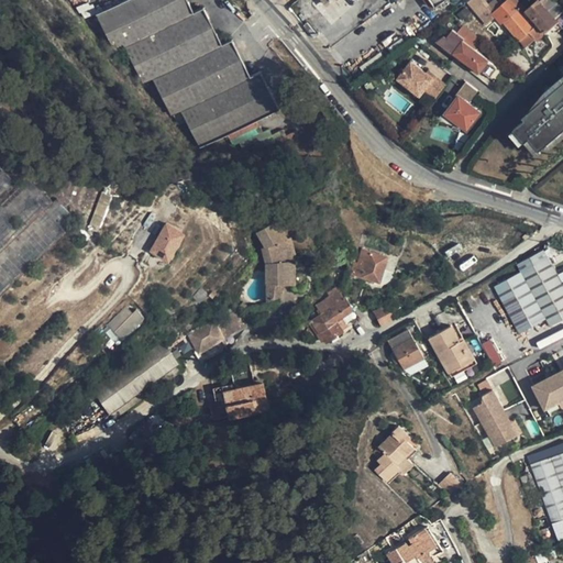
[(123,47),(130,58),(141,81),(142,84),(152,79),(222,44),(203,7),(194,11),(188,0),(123,0),(96,14),(102,28),(107,36),(114,52),(123,47)]
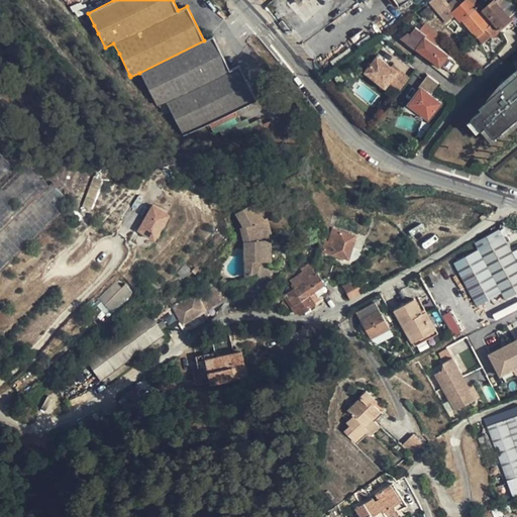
[(389,0),(396,9),(400,6),(396,0),(389,0)]
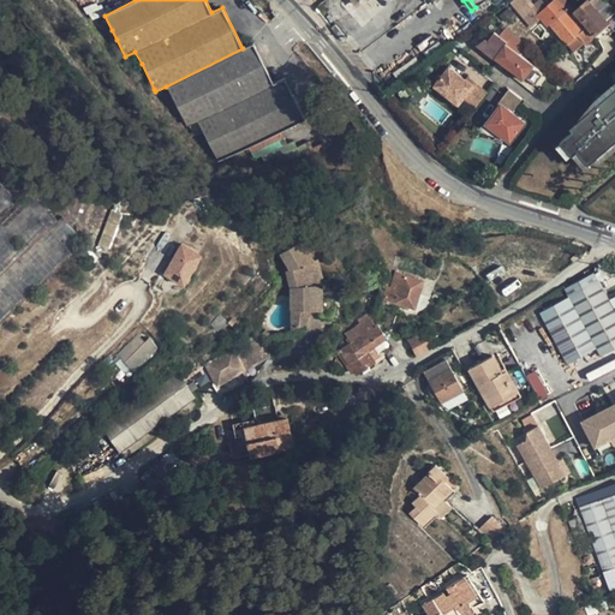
[(529,0),(511,0),(509,1),(521,16),(533,6),(529,0)]
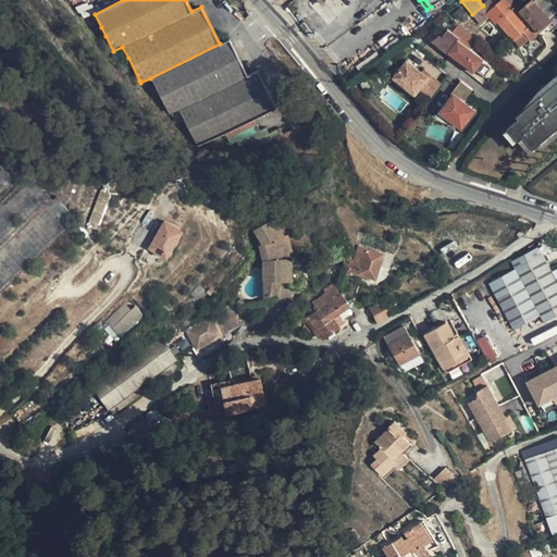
[(531,40),(548,25),(528,3),(516,13),(511,9),(510,9),(503,0),(489,12),(487,13),(490,16),(496,24),(498,23),(514,40),(523,32),(530,39),(531,40)]
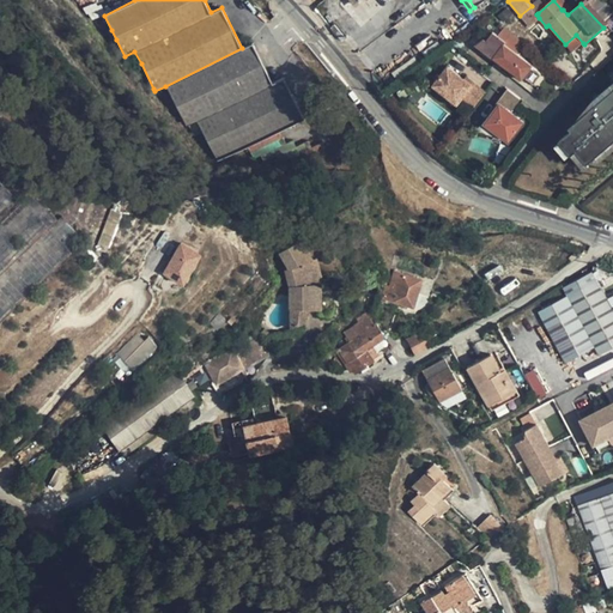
[(586,0),(584,0),(581,4),(604,28),(607,25),(612,30),(612,29),(612,11),(602,0),(588,0),(587,1),(586,0)]
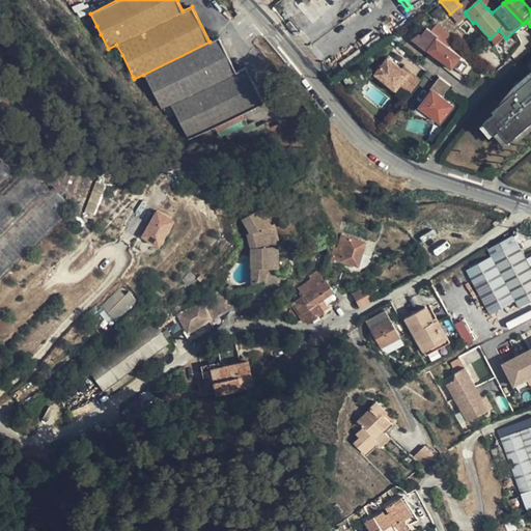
[(466,11),(460,5),(450,14),(458,23),(467,16),(465,12),(466,11)]
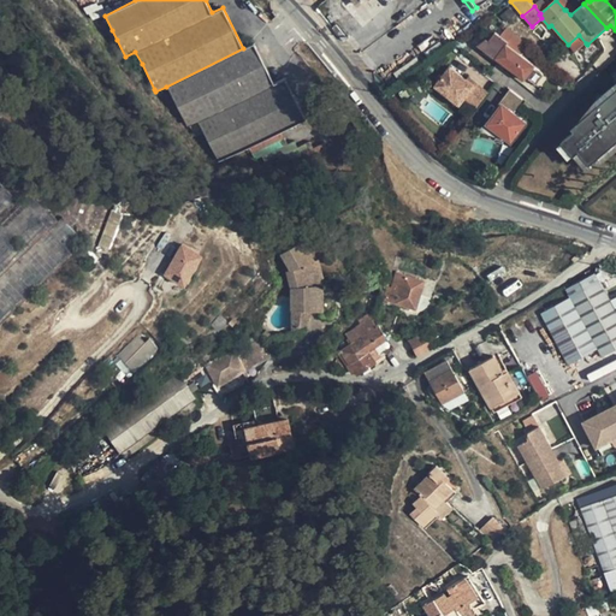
[(112,43),(117,40),(112,30),(107,33),(112,43)]
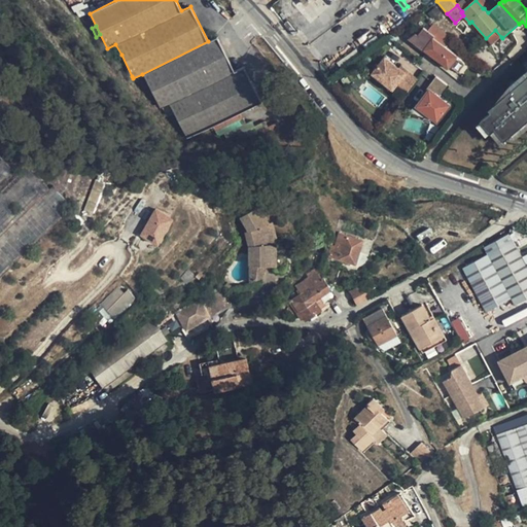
[(447,42),(425,26),(415,40),(429,50),(428,53),(449,69),(450,67),(458,73),(465,65),(457,59),(458,57),(444,45),(447,42)]
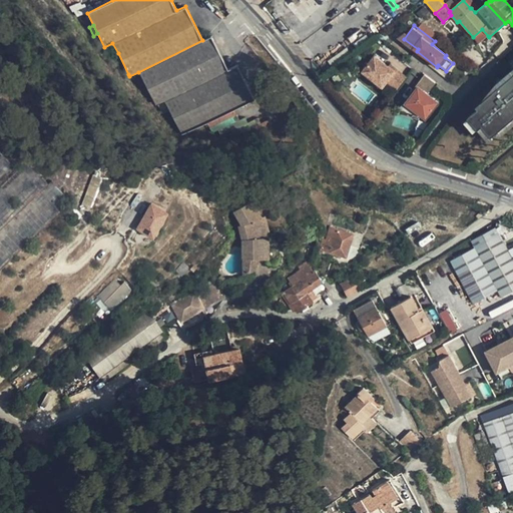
[(479,44),(488,36),(482,29),(473,37),(479,44)]
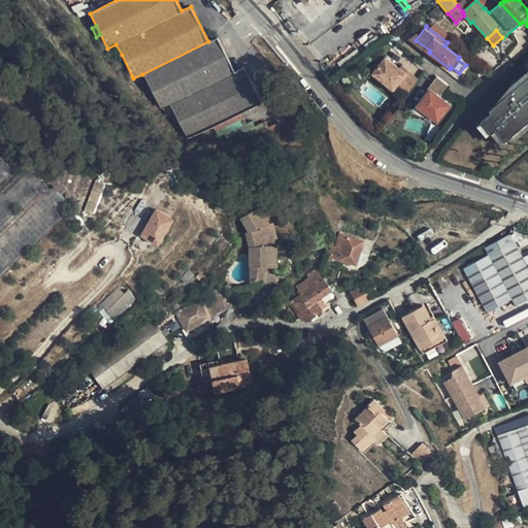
[(235,71),(218,36),(208,41),(142,74),(165,119),(173,113),(187,139),(261,101),(244,67),(235,71)]
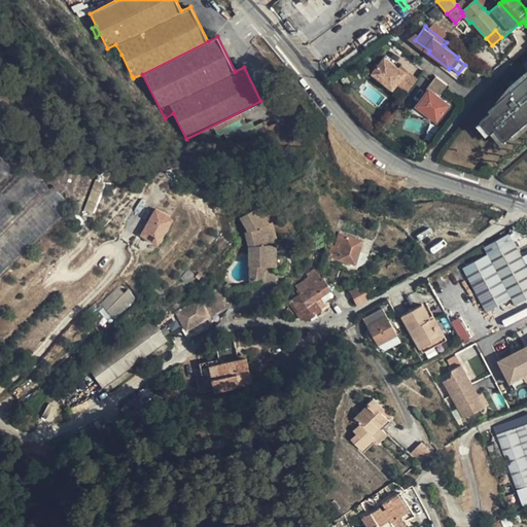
[(129,77),(132,76),(121,55),(117,57),(129,77)]
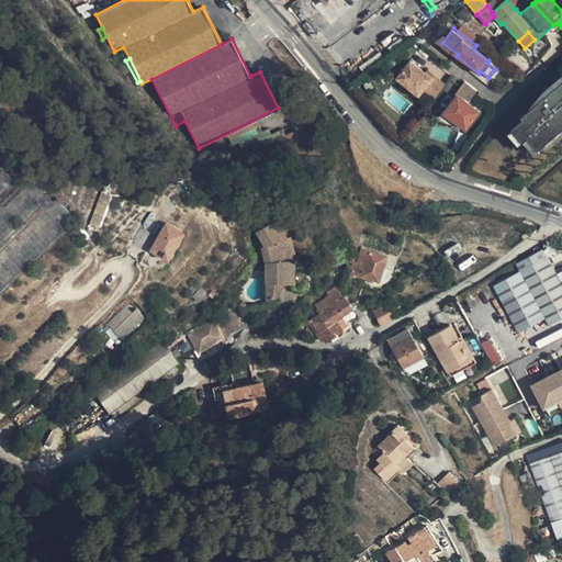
[(426,74),(412,62),(401,75),(423,92),(425,89),(435,98),(446,85),(428,70),(426,74)]
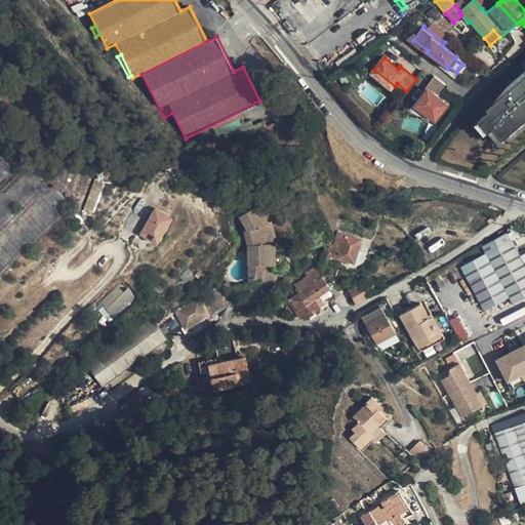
[(395,86),(374,70),(372,73),(392,89),(395,86)]
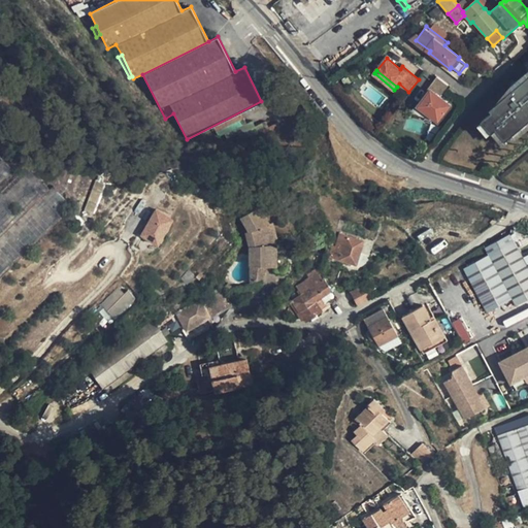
[(449,85),(437,76),(429,88),(431,90),(421,102),(441,118),(452,105),(439,96),(449,85)]
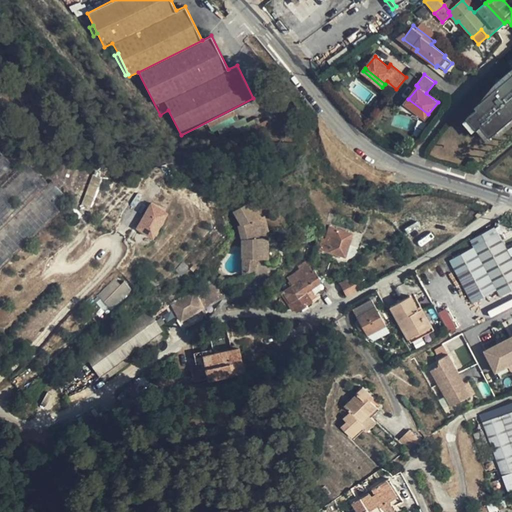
[(511,74),(476,106),(478,108),(468,117),(478,128),(482,125),(491,136),(511,118),(511,74)]
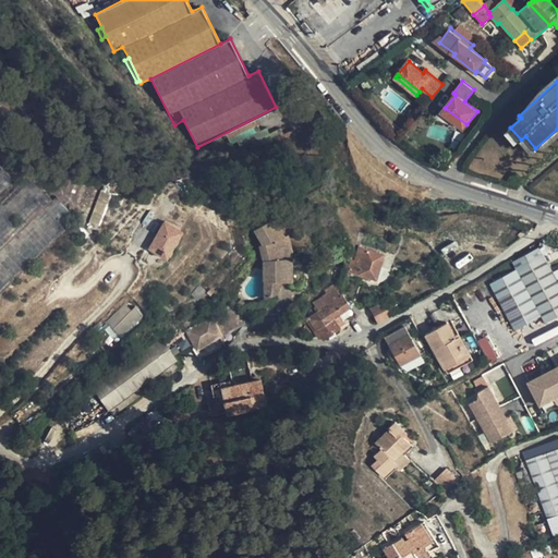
[(415,98),(424,106),(429,98),(422,92),(415,98)]
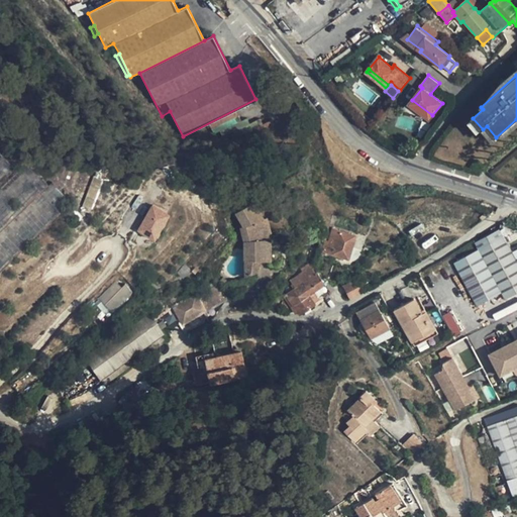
[(432,115),(412,100),(411,103),(430,118),(432,115)]
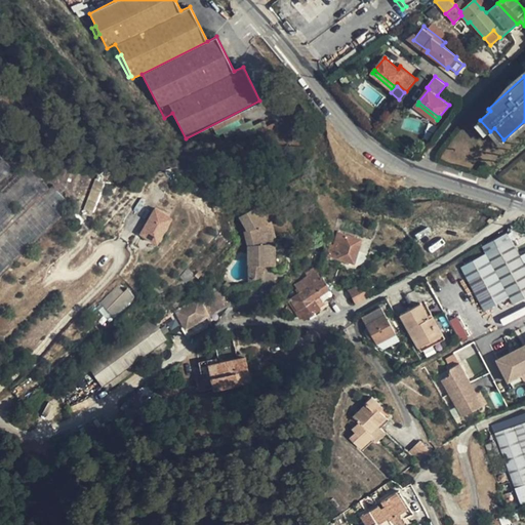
[(0,182),(13,168),(0,156),(0,182)]
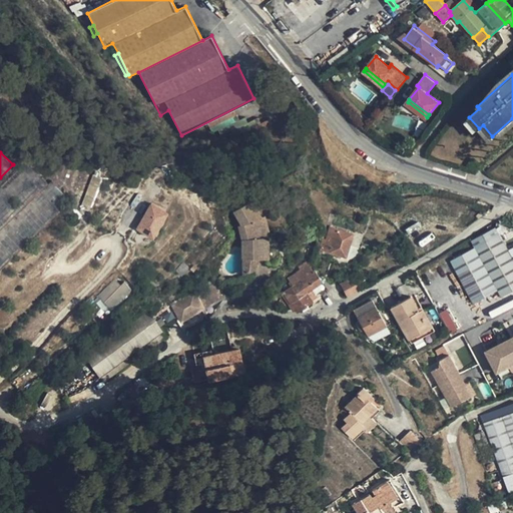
[(89,167),(82,164),(73,186),(80,188),(89,167)]
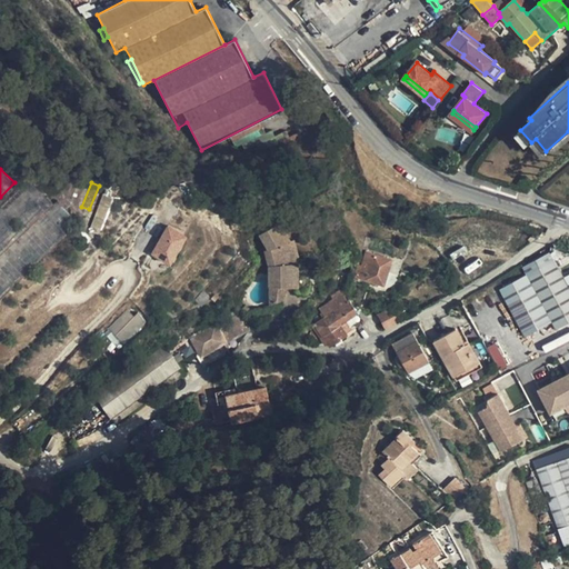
[(112,197),(102,193),(91,226),(101,229),(112,197)]
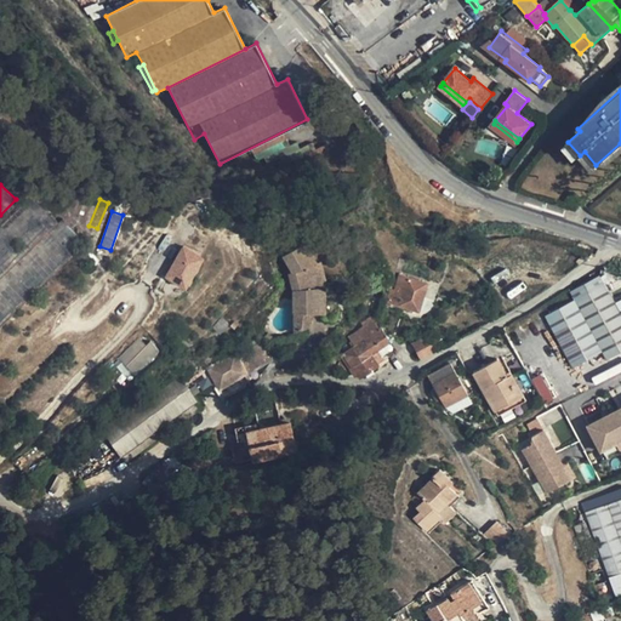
[(182,248),(165,278),(186,290),(204,260),(182,248)]
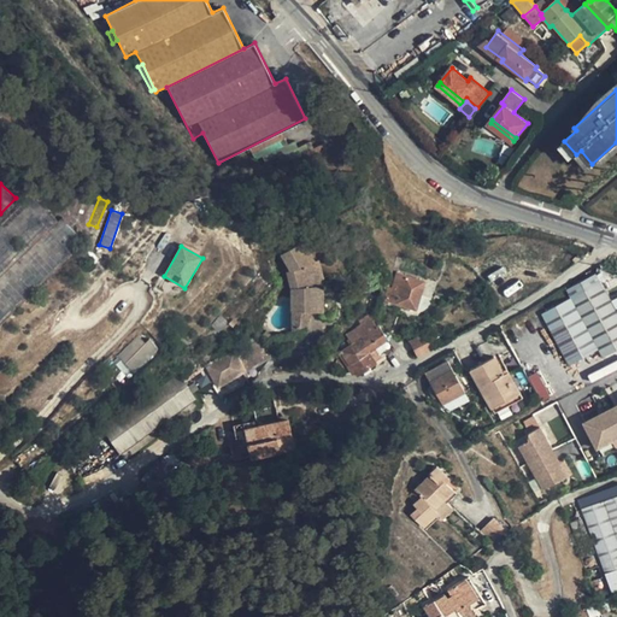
[(312,252),(307,254),(315,270),(317,272),(323,271),(312,252)]
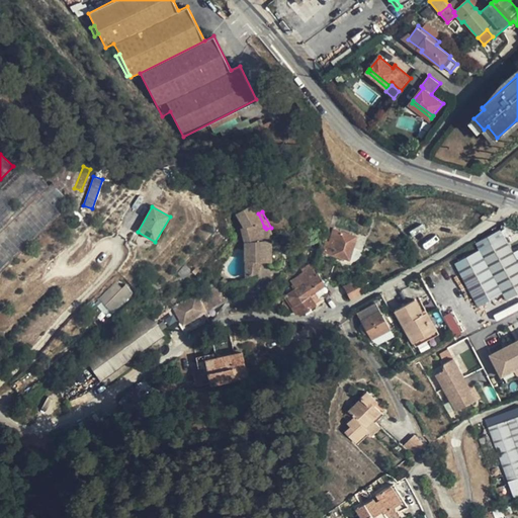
[(267,271),(270,271),(272,250),(274,250),(271,228),(266,229),(264,227),(258,213),(242,222),(249,236),(247,237),(249,253),(248,270),(267,271)]
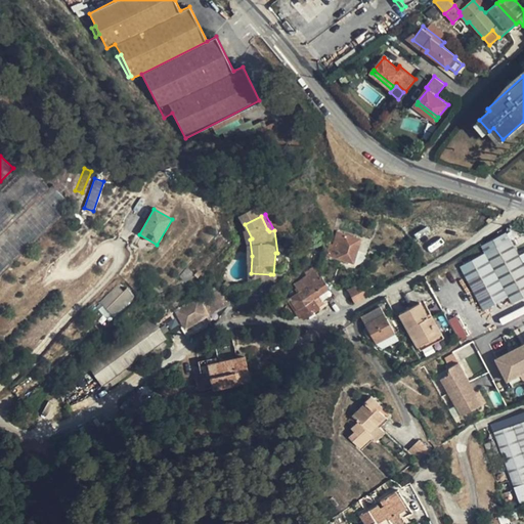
[(337,232),(330,256),(353,262),(360,238),(337,232)]
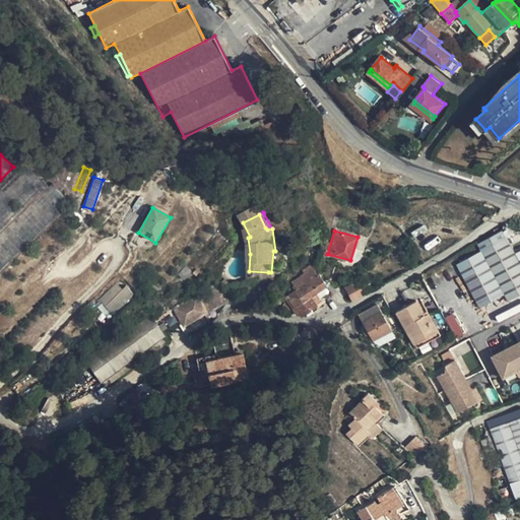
[(510,239),(517,252),(519,250),(519,235),(519,233),(510,239)]
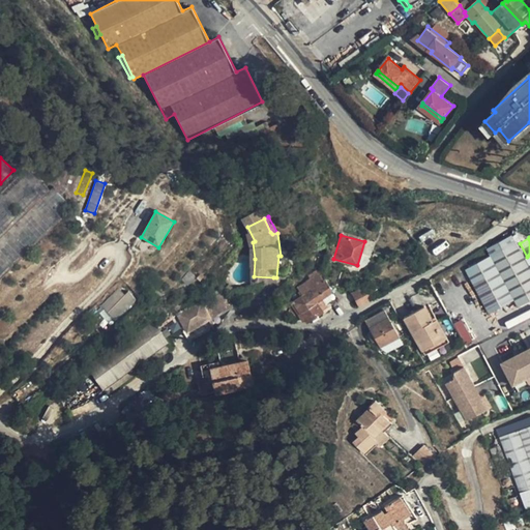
[(458,268),(490,328),(529,306),(529,270),(512,238),(482,255),(458,268)]
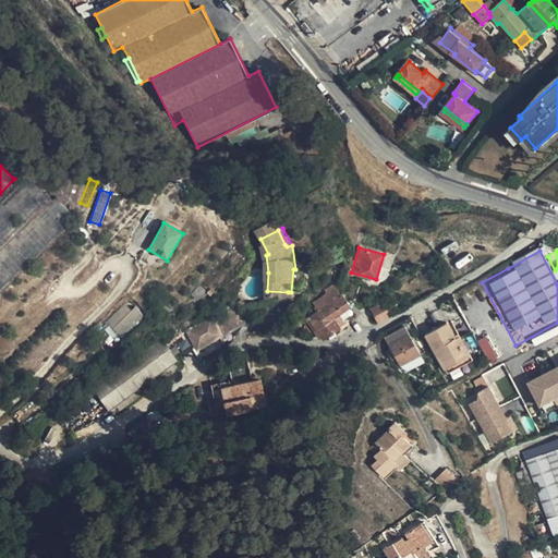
[(334,286),(326,290),(326,291),(327,294),(320,299),(315,306),(318,312),(341,296),(334,286)]
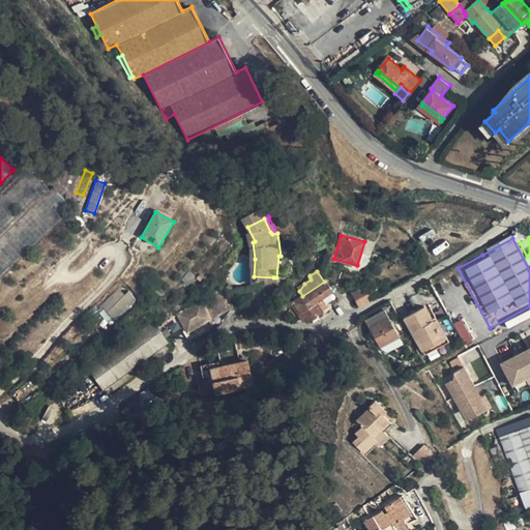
[(195,277),(189,273),(182,281),(187,285),(195,277)]
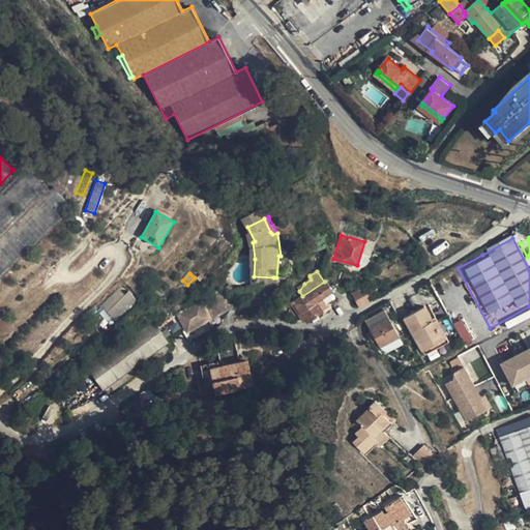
[(268,290),(273,277),(254,276),(254,293),(268,290)]
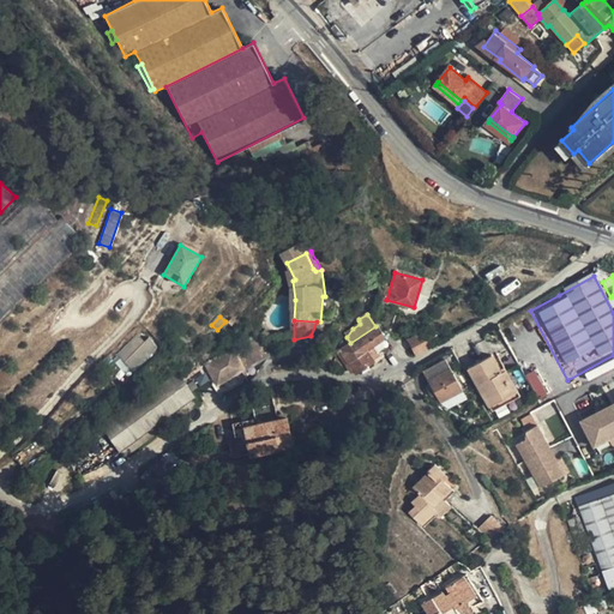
[(377,325),(375,326),(350,343),(337,351),(337,355),(332,363),(339,373),(345,369),(350,374),(355,372),(357,375),(361,373),(362,374),(377,365),(374,361),(381,356),(374,344),(385,337),(377,325)]
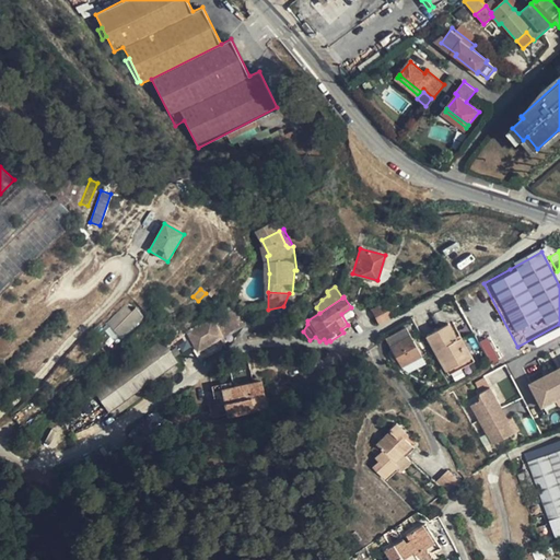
[(378,326),(392,319),(384,303),(371,310),(378,326)]
